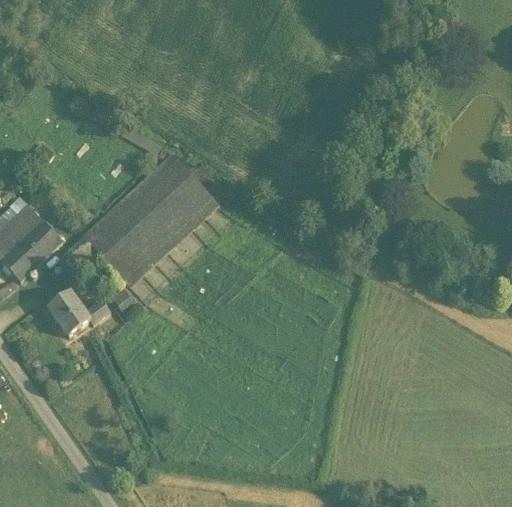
[(130,287),(219,205),(196,180),(363,276),(369,267),(95,106),(89,117),(165,160),(82,236),(64,253),(77,267),(96,251),(130,287)]
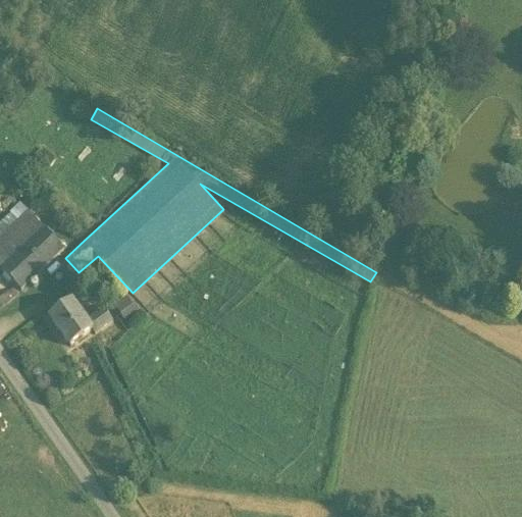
[(0,265),(21,288),(64,247),(27,209),(0,233),(0,265)]
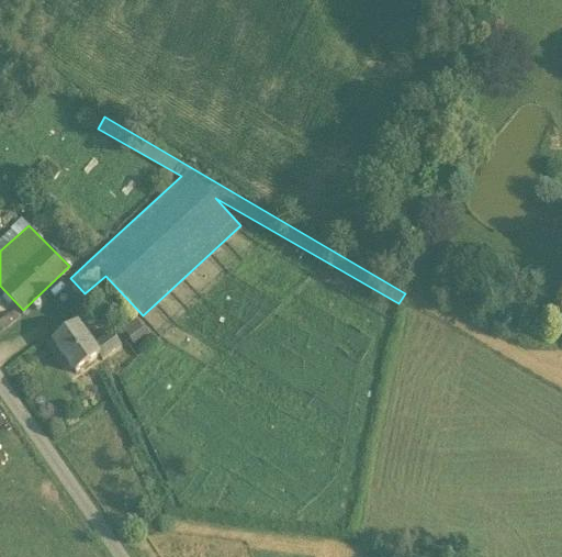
[(122,329),(133,342),(146,332),(136,318),(122,329)]
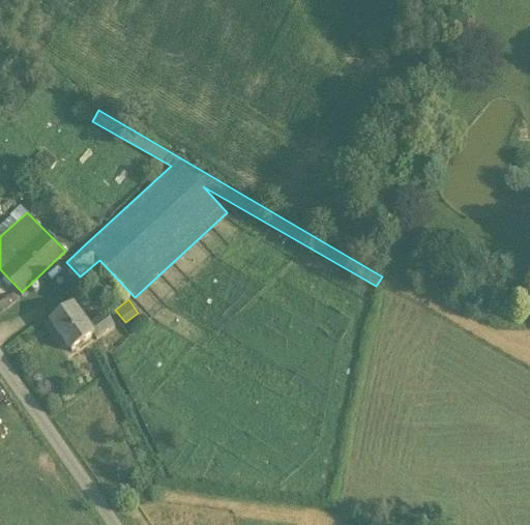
[(51,320),(70,349),(94,332),(96,337),(115,324),(106,311),(87,323),(75,304),(51,320)]
